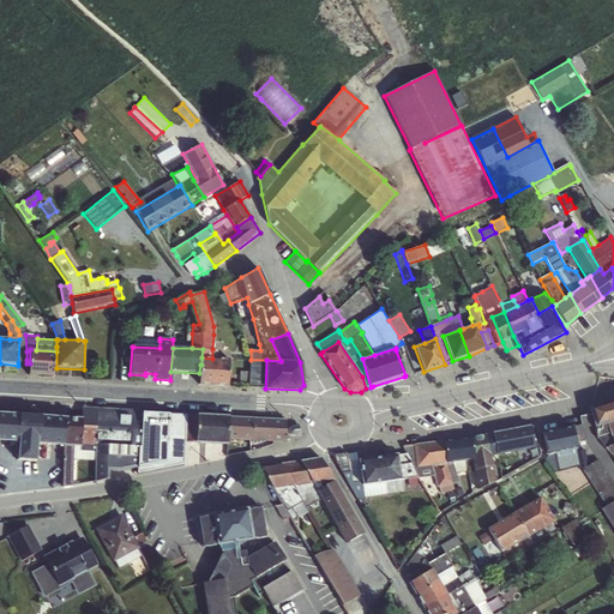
[(30,349),(30,363),(29,374),(54,375),(56,351),(36,350),(30,349)]
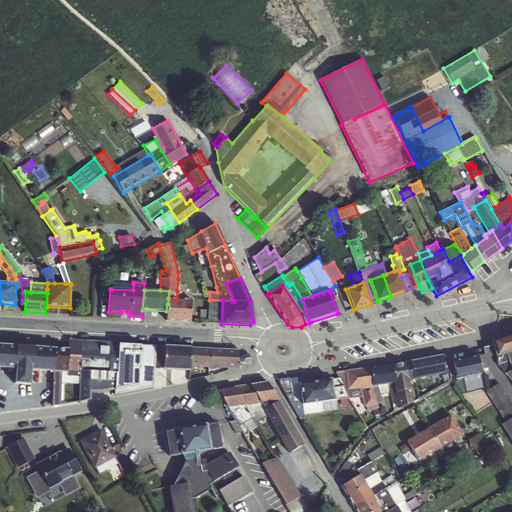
[(167,304),(166,311),(165,321),(190,322),(192,300),(177,299),(168,298),(168,304),(167,304)]
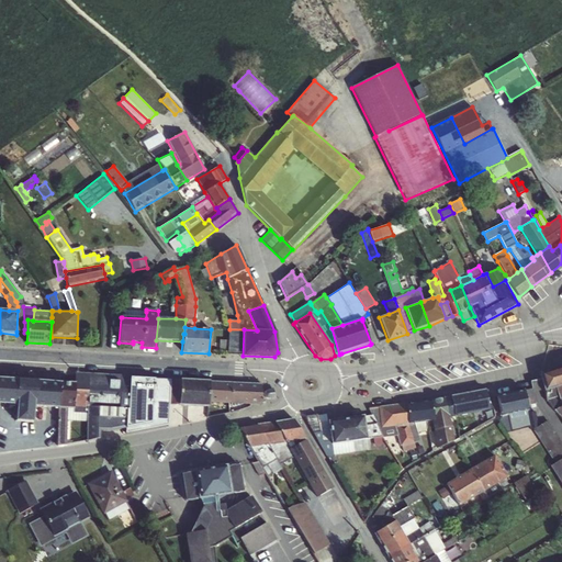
[(244,329),(229,329),(228,355),(243,356),(244,329)]
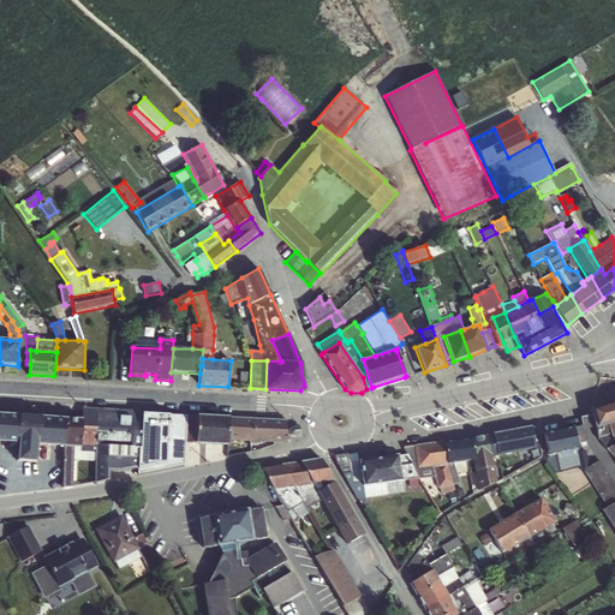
[(405,377),(374,387),(375,390),(406,380),(405,377)]
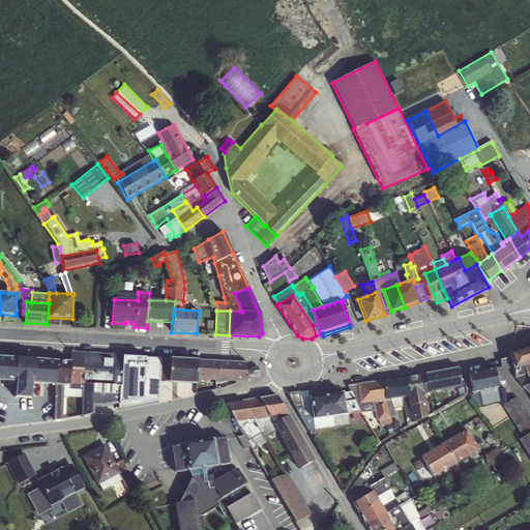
[(509,358),(511,369),(513,375),(529,399),(529,347),(508,354),(509,358)]
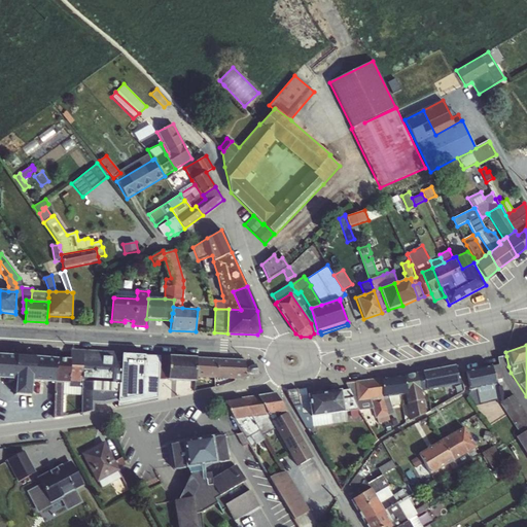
[(81,388),(85,351),(71,350),(69,359),(57,359),(55,383),(69,384),(69,387),(81,388)]
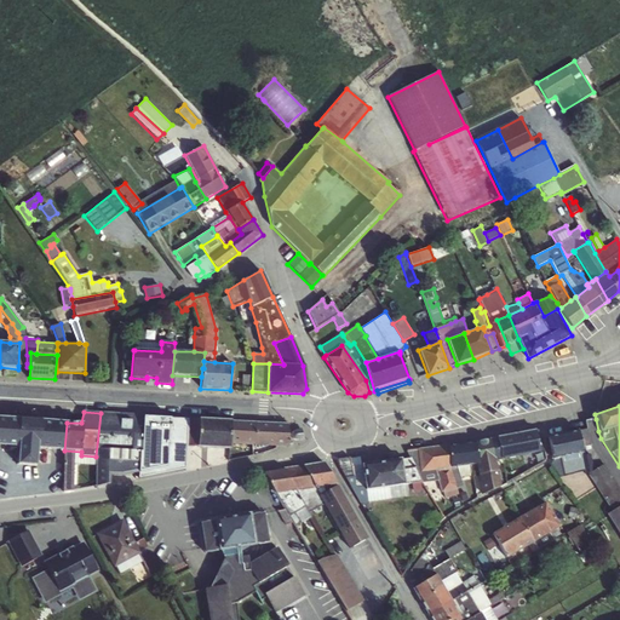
[(141,417),(141,415),(101,413),(96,457),(96,487),(110,484),(110,477),(121,477),(139,474),(141,454),(141,417)]
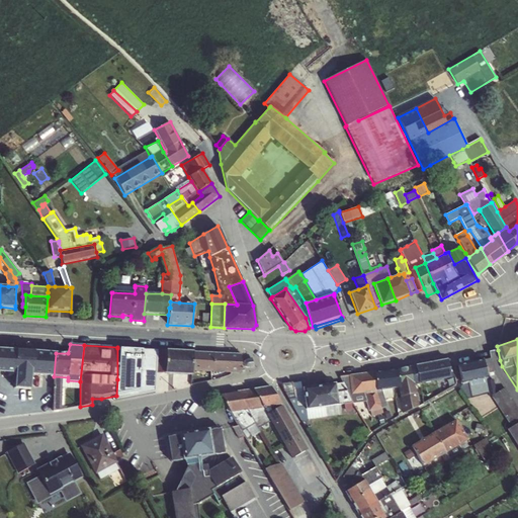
[(25,350),(0,348),(0,371),(23,374),(25,350)]
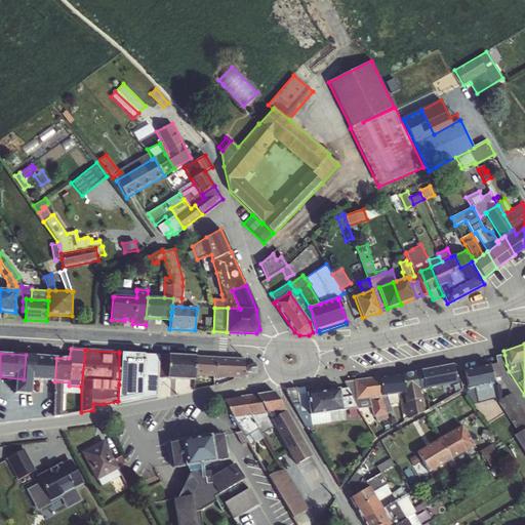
[(119,385),(118,401),(158,392),(159,378),(160,356),(119,353),(119,385)]
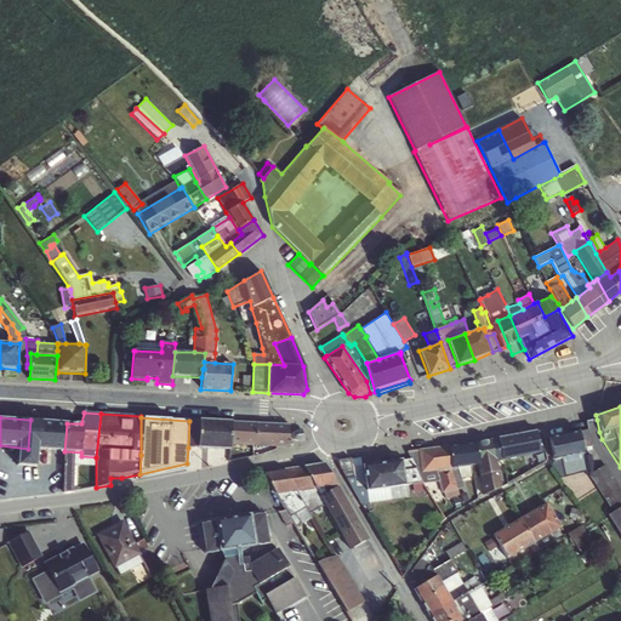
[(28,449),(64,451),(67,423),(30,420),(28,449)]
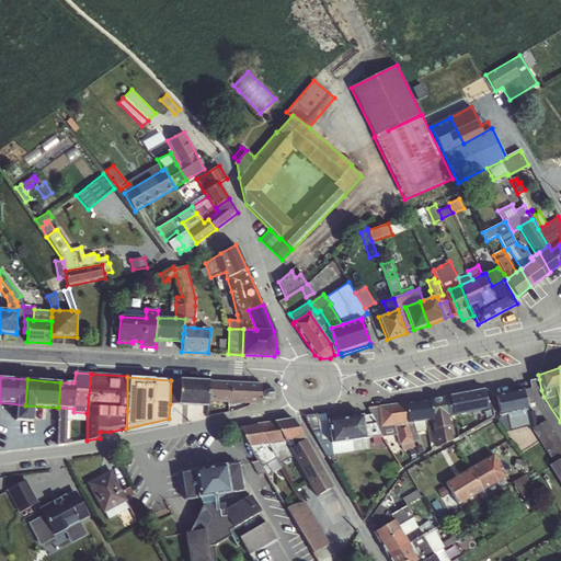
[(541,390),(539,379),(529,380),(530,388),(495,396),(499,413),(510,431),(516,427),(526,424),(521,413),(527,411),(526,405),(535,403),(533,392),(541,390)]
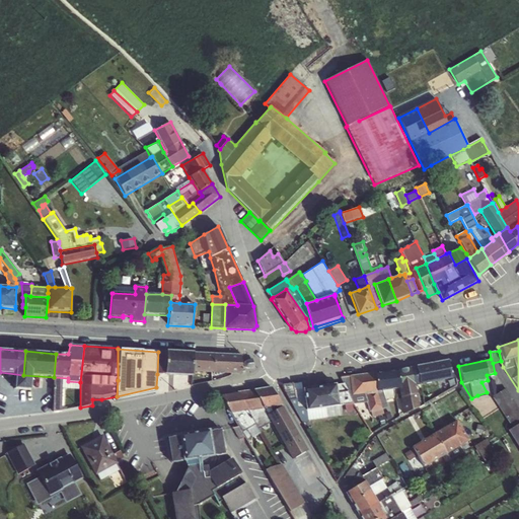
[(164,374),(166,352),(158,352),(157,374),(164,374)]
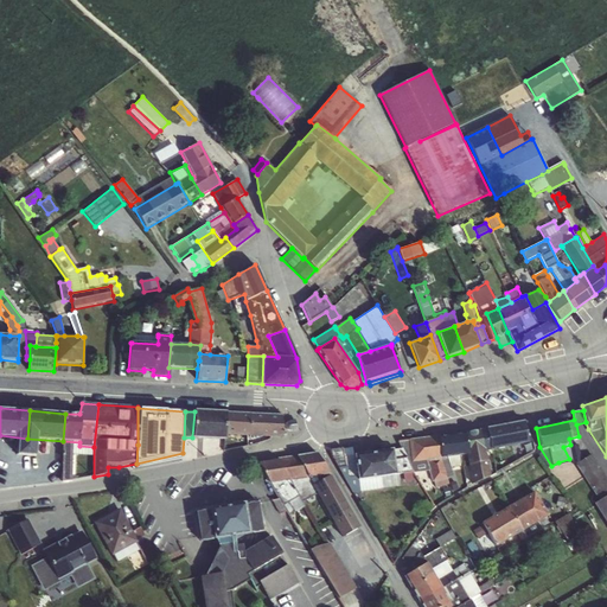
[(195,411),(192,438),(192,439),(224,441),(225,435),(227,413),(195,411)]
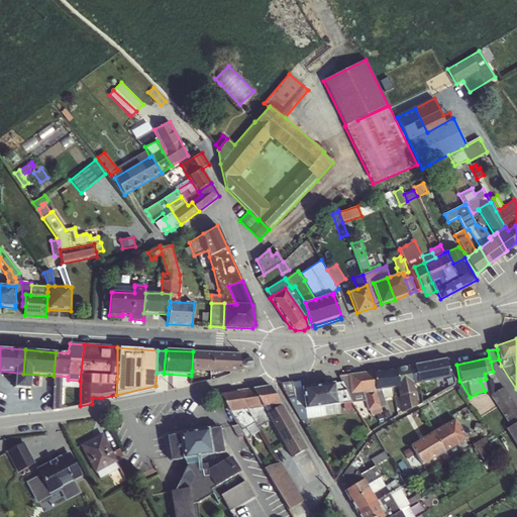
[(193,351),(192,371),(210,372),(217,372),(217,353),(193,351)]
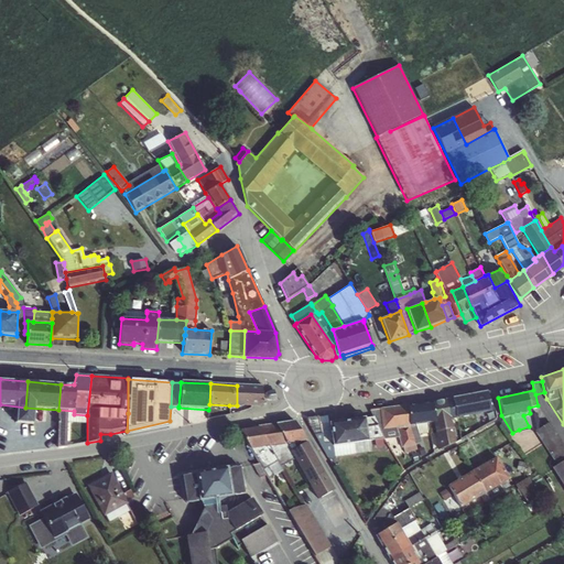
[(237,386),(237,405),(251,407),(263,408),(262,387),(237,386)]
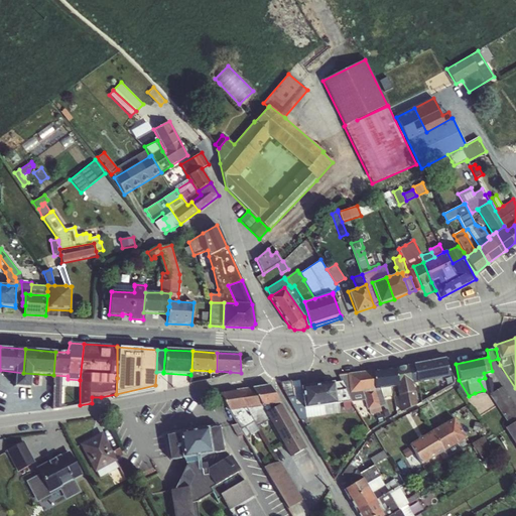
[(252,367),(251,357),(242,360),(244,366),(252,367)]
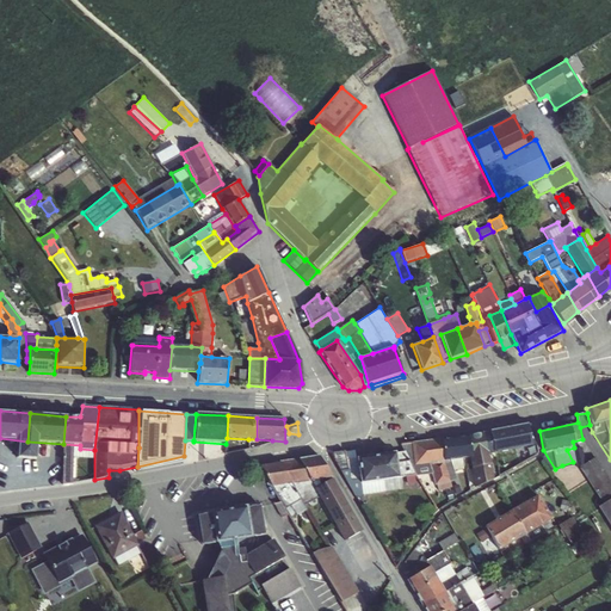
[(489,432),(494,454),(512,450),(517,467),(539,454),(536,437),(530,438),(528,425),(489,432)]
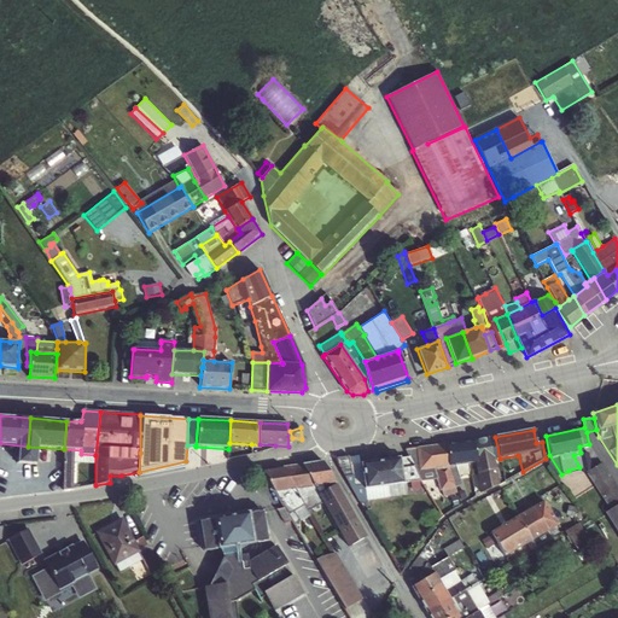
[(477,461),(495,460),(500,459),(495,437),(473,442),(477,461)]
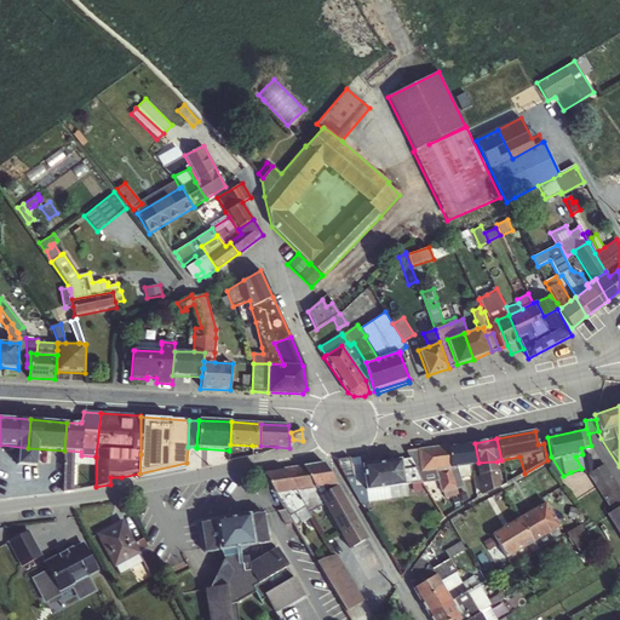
[(451,469),(458,488),(463,487),(460,478),(470,477),(469,466),(476,465),(478,463),(475,443),(448,446),(451,469)]
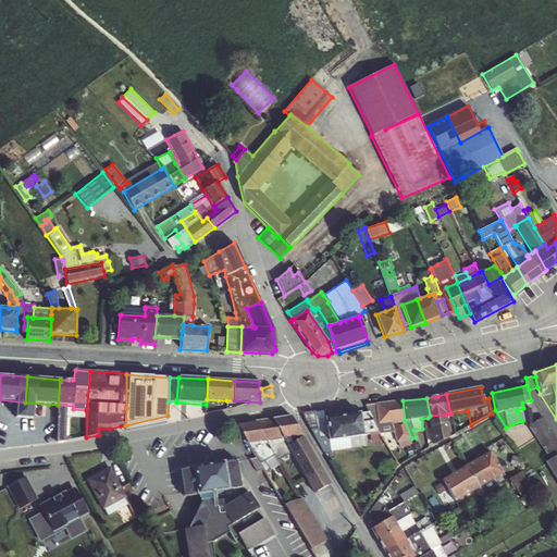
[(207,399),(206,405),(206,406),(223,406),(224,410),(226,409),(226,400),(207,399)]
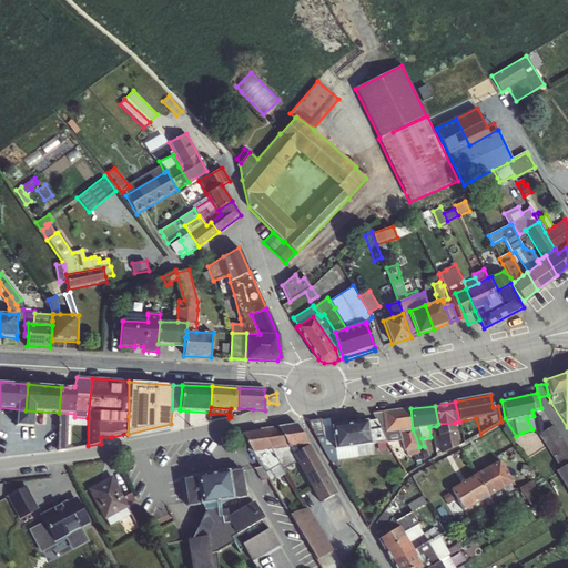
[(231,408),(231,417),(237,417),(253,412),(253,409),(239,408),(231,408)]
